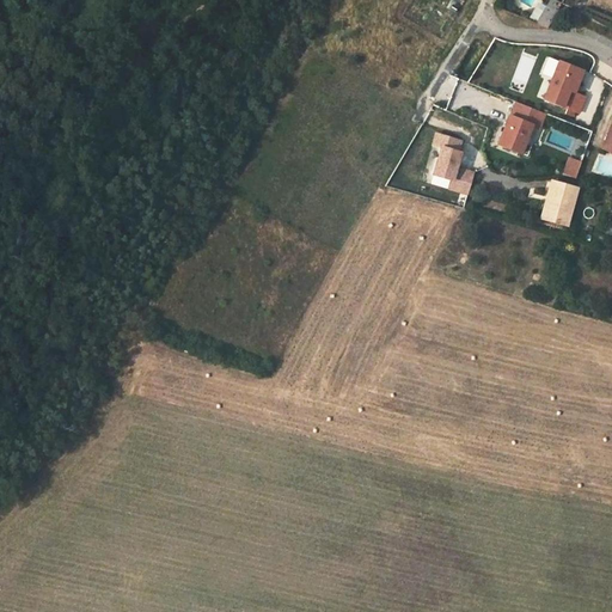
[(549,28),(562,4),(555,0),(551,0),(538,24),(549,28)]
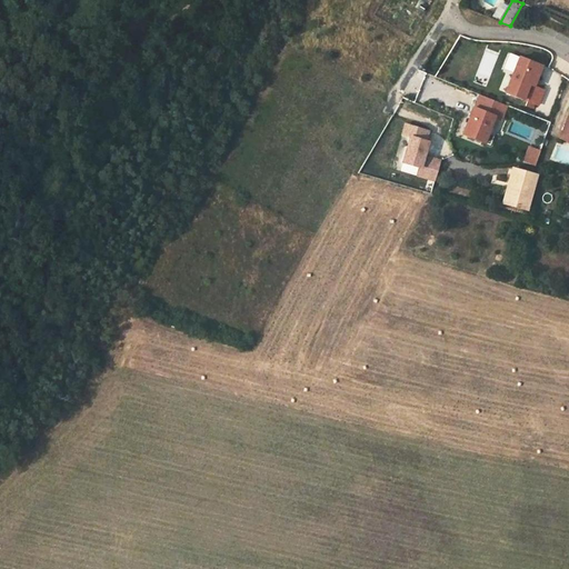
[(521,58),(507,93),(538,107),(545,91),(535,87),(542,67),(521,58)]
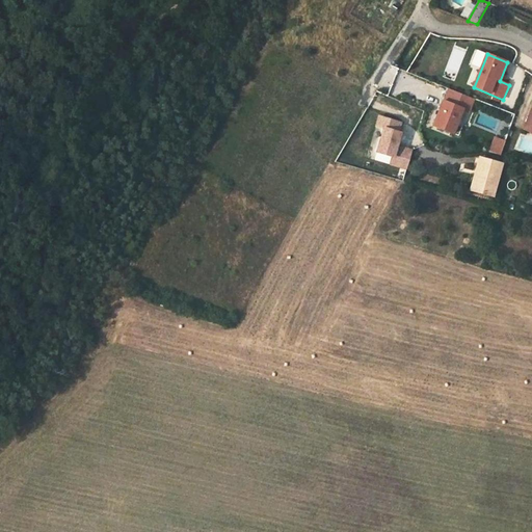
[(441,111),(434,126),(454,134),(464,110),(446,102),(442,112),(441,111)]
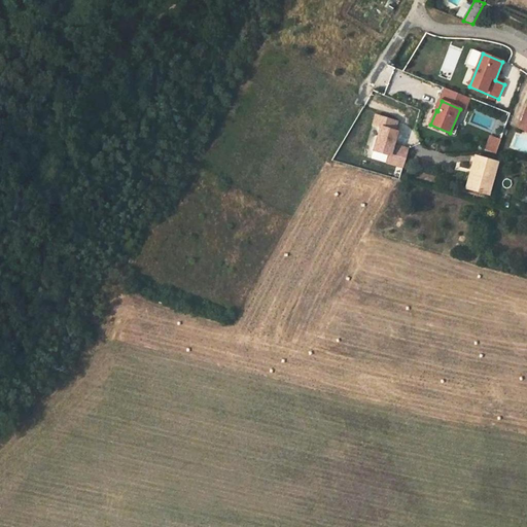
[(466,110),(461,124),(475,129),(480,115),(466,110)]
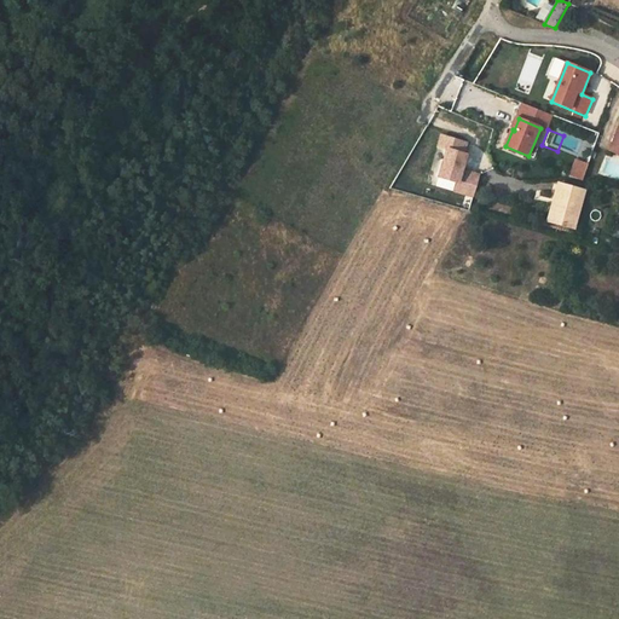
[(474,190),(474,178),(427,179),(427,191),(474,190)]
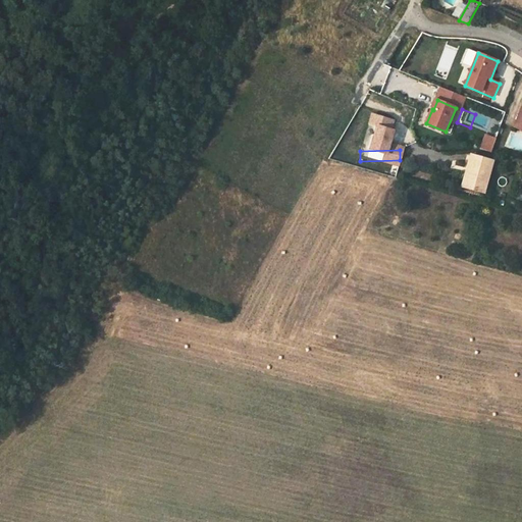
[(472,169),(467,188),(483,193),(493,161),(472,156),(468,168),(472,169)]
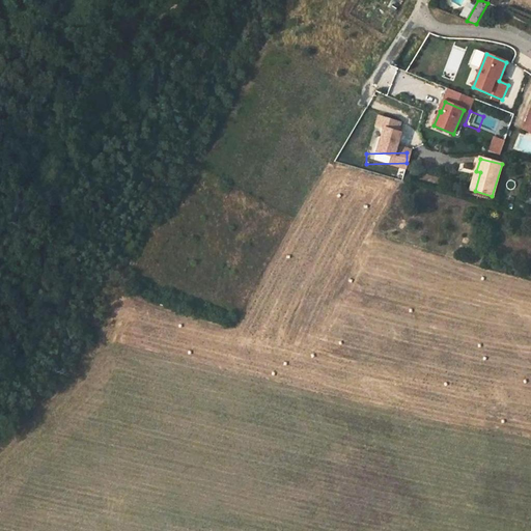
[(471,190),(475,191),(480,172),(476,171),(471,190)]
